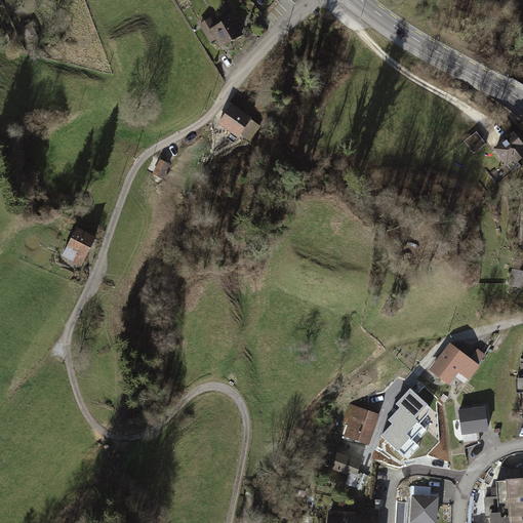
[(220,45),(241,34),(228,12),(223,15),(225,19),(210,29),(220,45)]
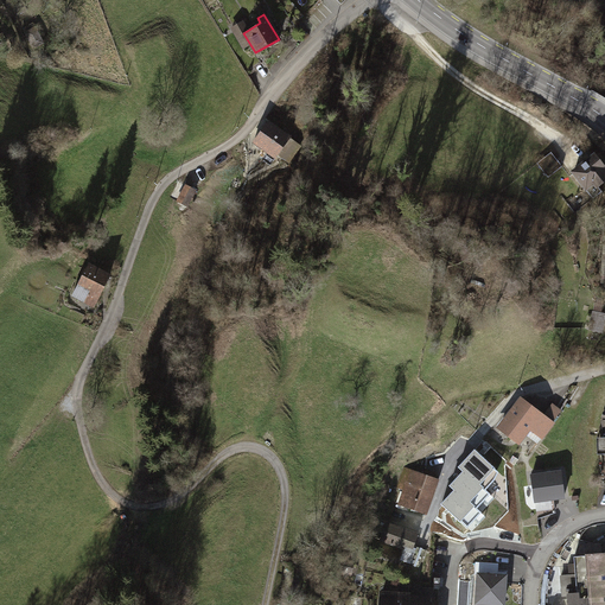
[(43,42),(34,26),(24,32),(32,48),(43,42)]
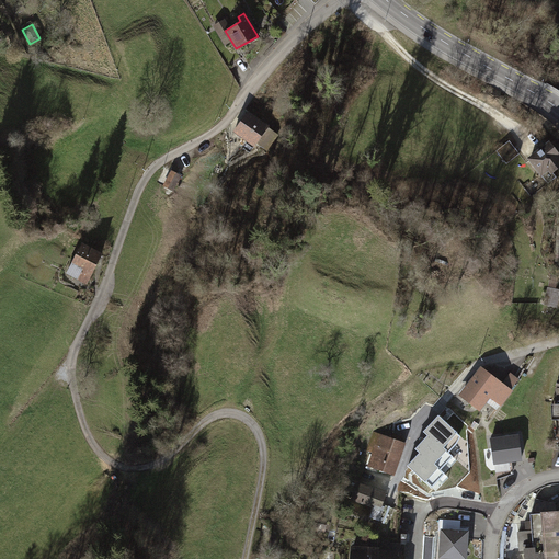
[(247,112),(235,129),(248,138),(249,137),(265,149),(276,133),(247,112)]
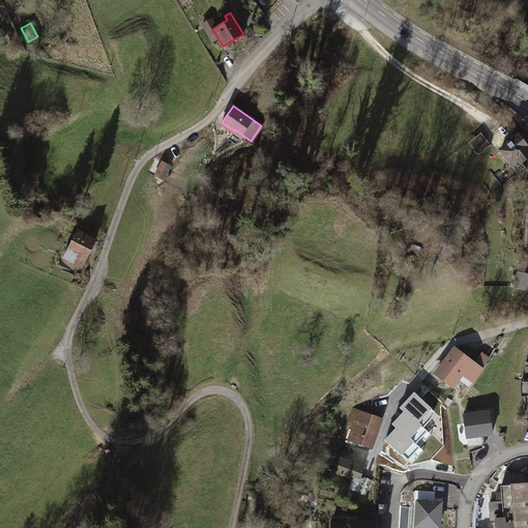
[(68,138),(64,128),(46,138),(50,146),(68,138)]
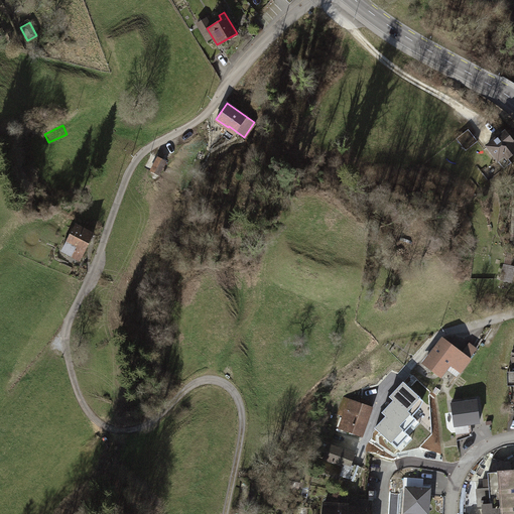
[(467,128),(456,137),(465,149),(476,140),(467,128)]
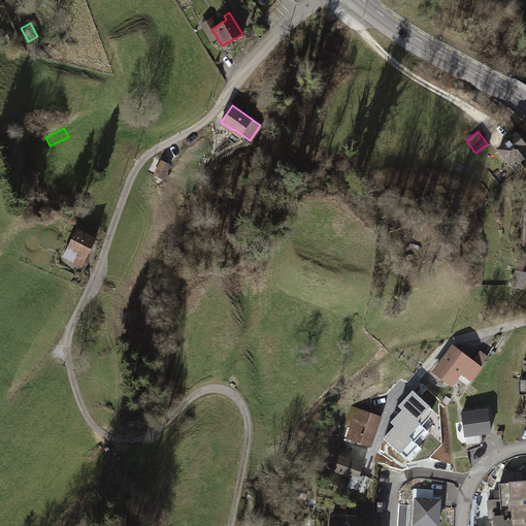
[(525,145),(516,134),(498,149),(511,164),(510,165),(515,171),(522,165),(520,162),(525,157),(525,145)]
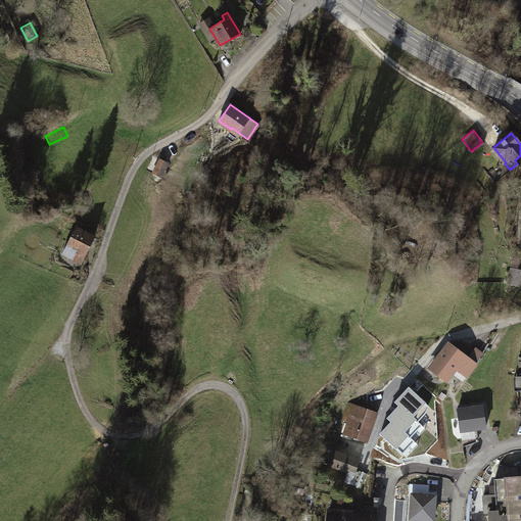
[(167,162),(158,159),(152,171),(159,175),(167,162)]
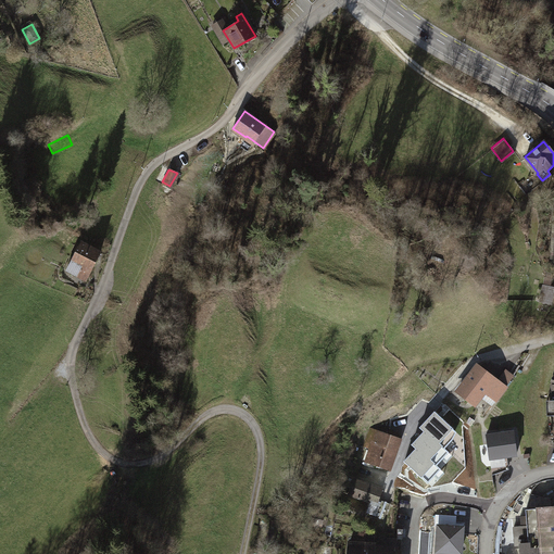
[(82,241),(67,269),(85,279),(100,250),(82,241)]
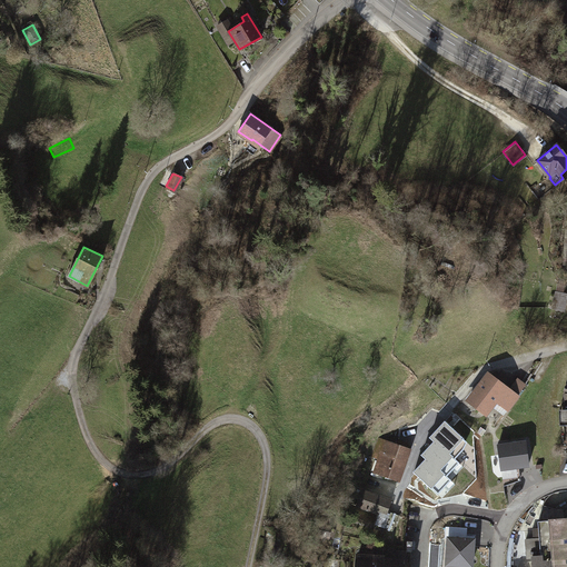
[(566,294),(555,290),(551,308),(563,310),(566,294)]
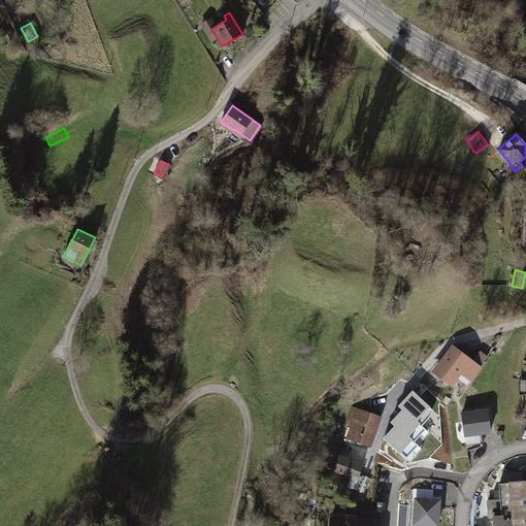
[(452,346),(432,371),(450,385),(459,371),(468,379),(479,364),(480,365),(487,356),(480,350),(471,360),(452,346)]
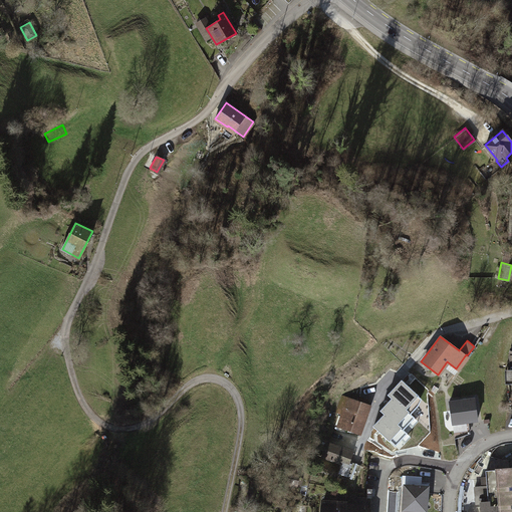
[(417,394),(401,378),(388,393),(392,396),(410,413),(417,405),(412,400),(417,394)]
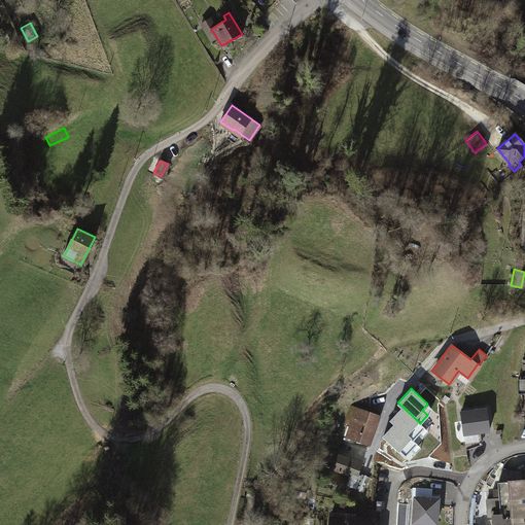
[(420,423),(401,406),(389,419),(393,422),(413,440),(424,426),(420,423)]
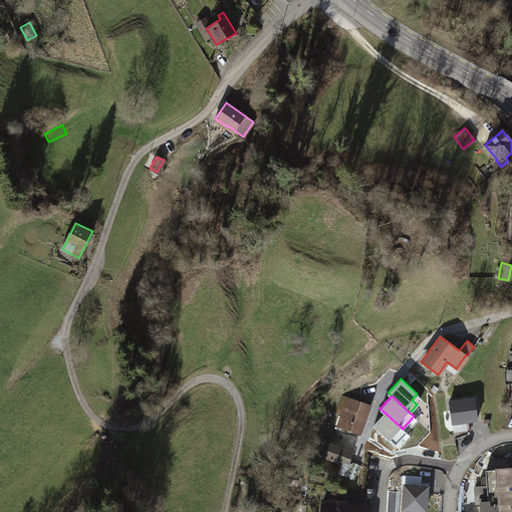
[(474,396),(448,400),(453,426),(479,421),(474,396)]
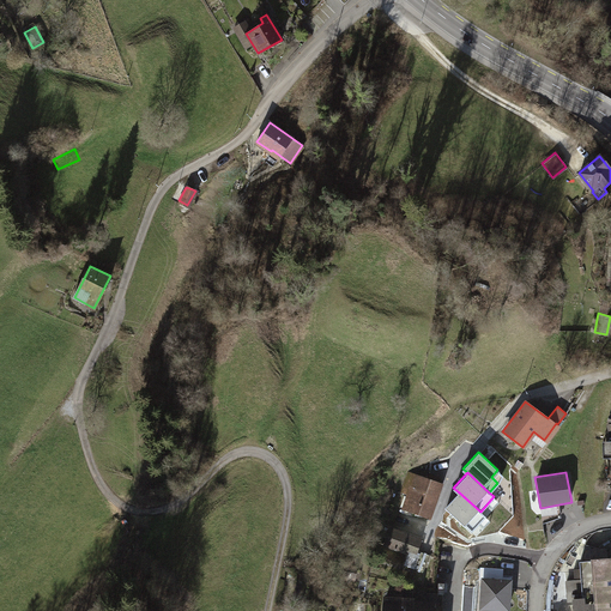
[(418,475),(406,509),(427,516),(440,482),(418,475)]
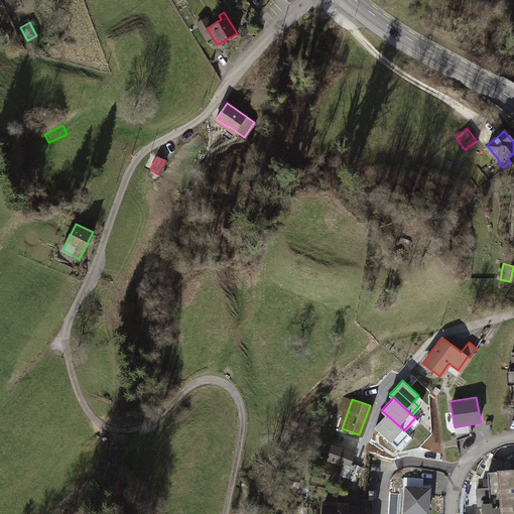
[(404,430),(385,413),(373,426),(396,446),(407,432),(404,430)]
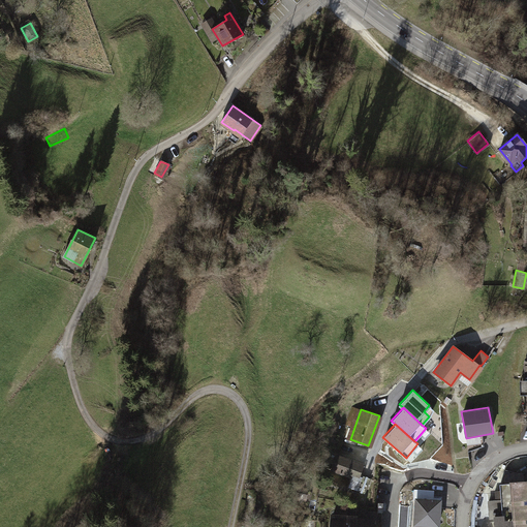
[(364,464),(337,454),(332,468),(352,476),(348,487),(366,493),(371,478),(363,475),(362,478),(359,477),(364,464)]
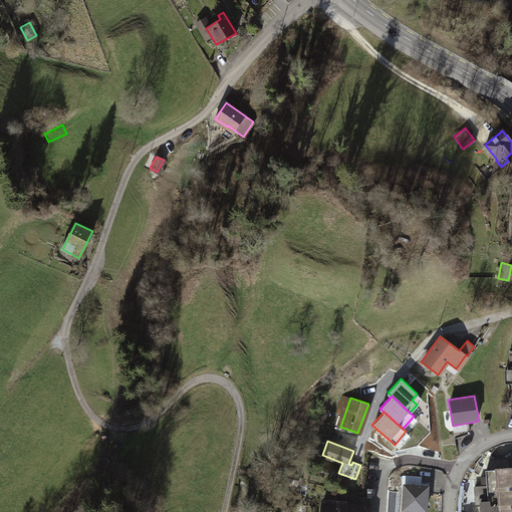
[(487,470),(511,467),(511,450),(511,451),(508,451),(506,452),(504,454),(502,456),(501,458),(489,455),(487,470)]
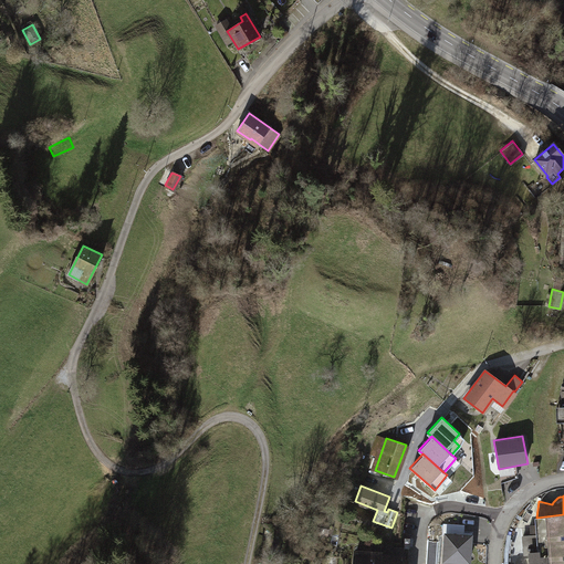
[(326,533),(331,514),(317,511),(313,530),(326,533)]
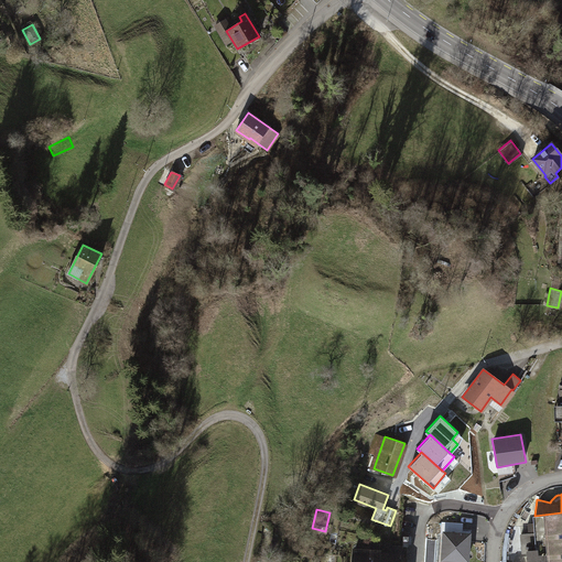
[(561,561),(561,512),(535,516),(531,516),(532,522),(533,532),(527,532),(519,533),(521,553),(527,552),(527,561),(561,561)]
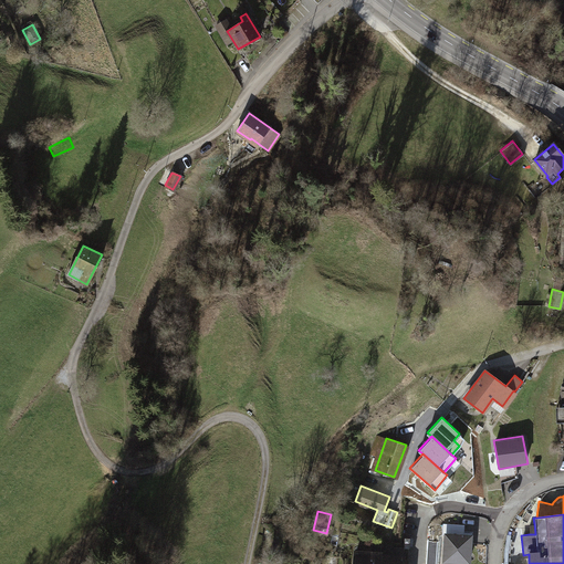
[(441,534),(444,534),(442,563),(462,563),(468,563),(471,538),(461,536),(462,524),(441,523),(441,534)]
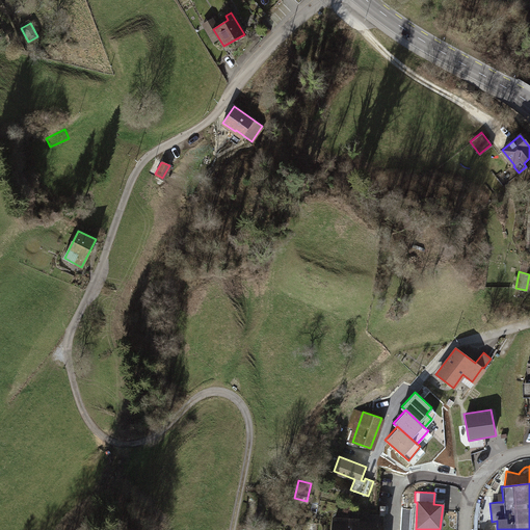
[(359,529),(360,521),(360,520),(334,518),(332,529),(359,529)]
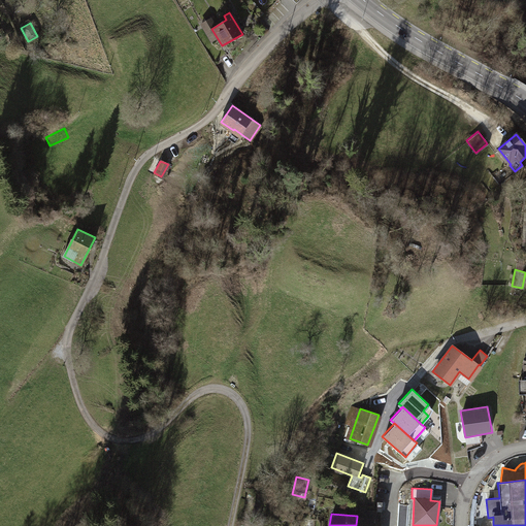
[(377,525),(379,519),(357,517),(356,525),(377,525)]
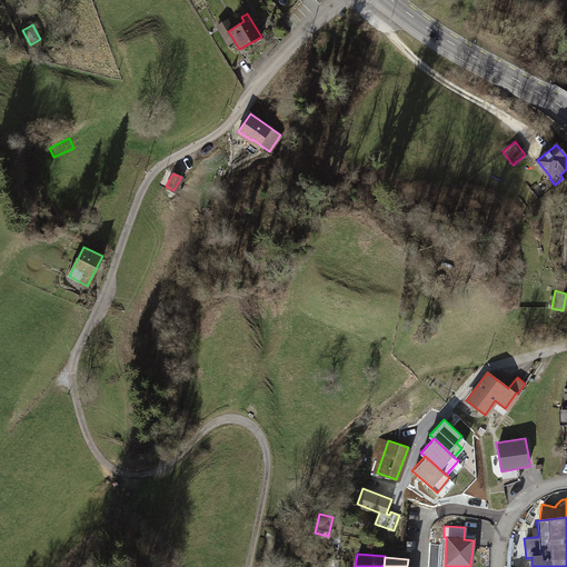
All buildings are outlined.
